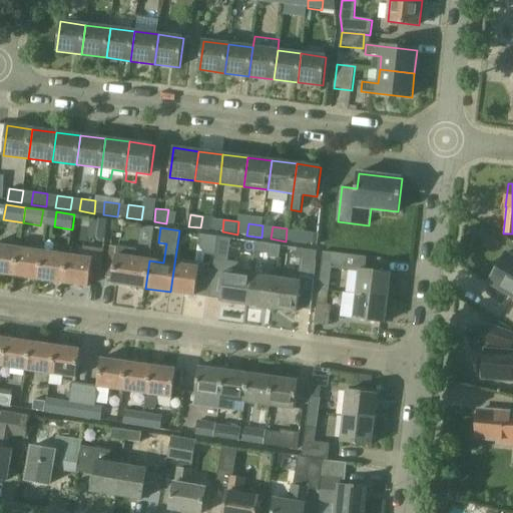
[(296,242),(311,244),(313,232),(298,230),(296,242)]
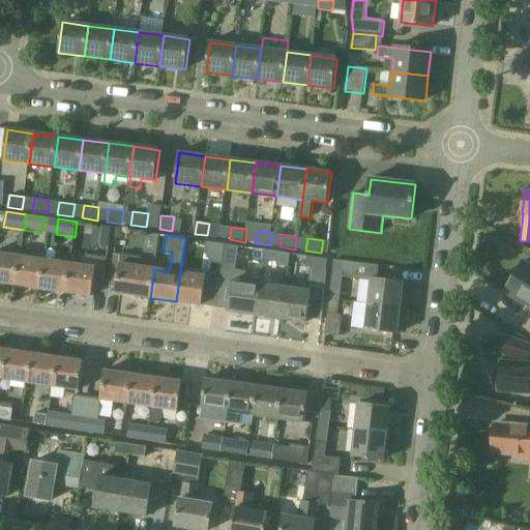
[(31,258),(20,257),(16,285),(40,289),(45,260),(47,245),(33,244),(31,258)]
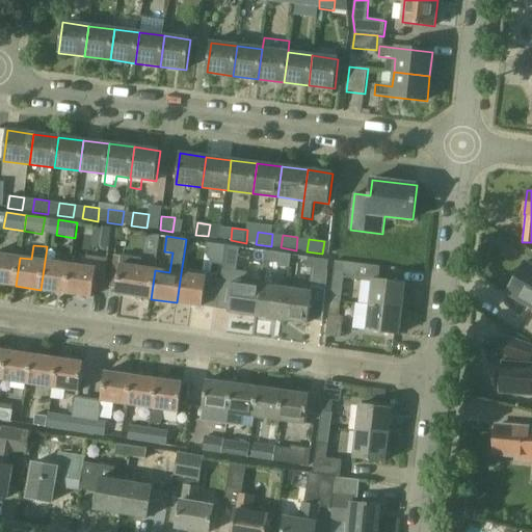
[(230,313),(256,316),(261,285),(247,283),(248,272),(236,271),(239,247),(225,245),(221,280),(235,282),(230,313)]
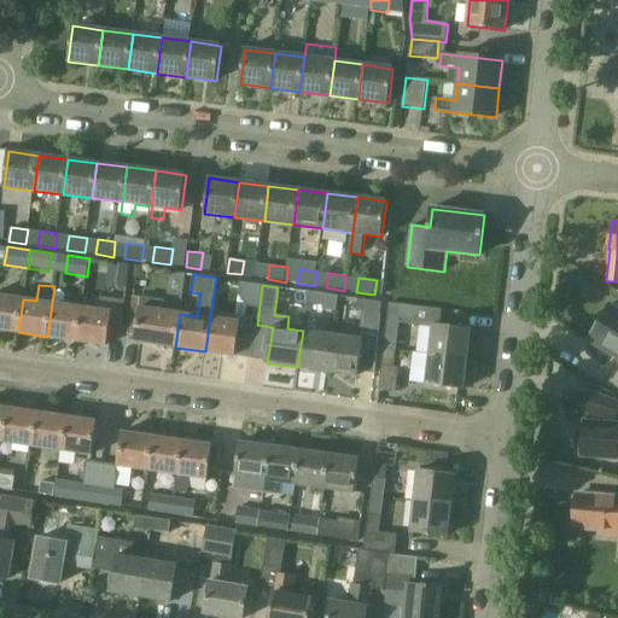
[(337,312),(337,308),(339,297),(308,292),(307,304),(324,307),(322,309),(337,312)]
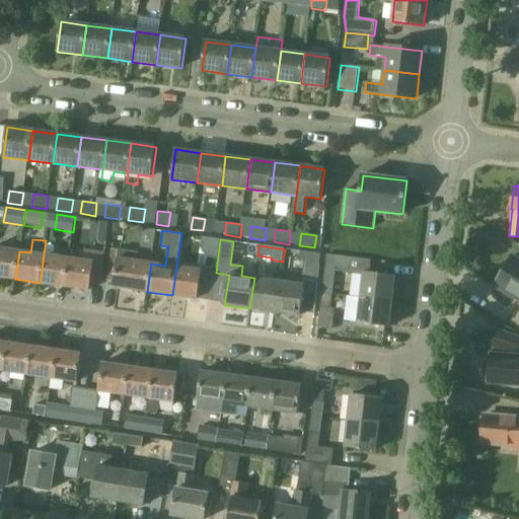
[(0,276),(15,279),(19,251),(0,247),(0,276)]
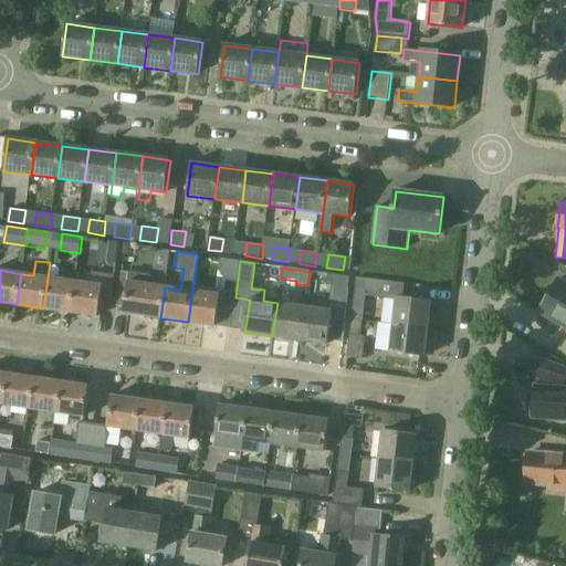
[(308,282),(332,285),(334,274),(311,272),(308,282)]
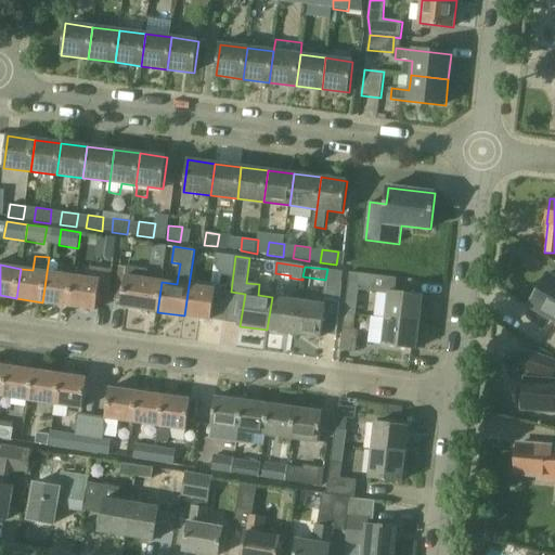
[(90,279),(74,276),(69,306),(97,310),(98,302),(108,304),(113,271),(91,268),(90,279)]
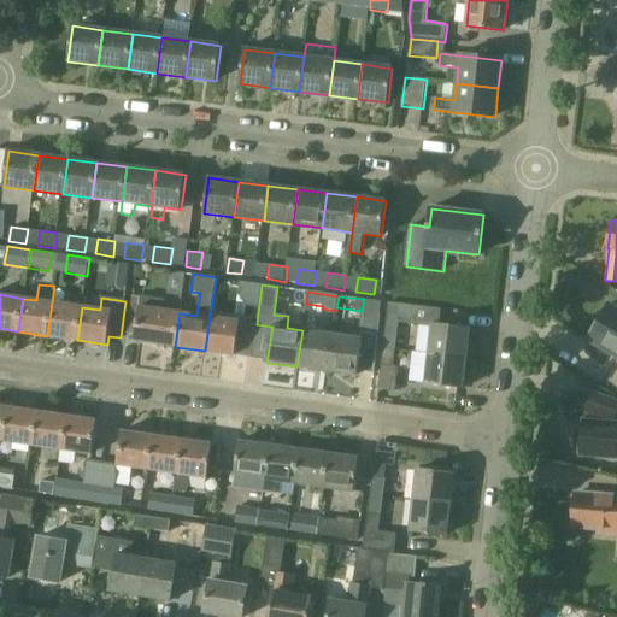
[(135,341),(175,347),(180,313),(163,311),(164,301),(141,298),(135,341)]
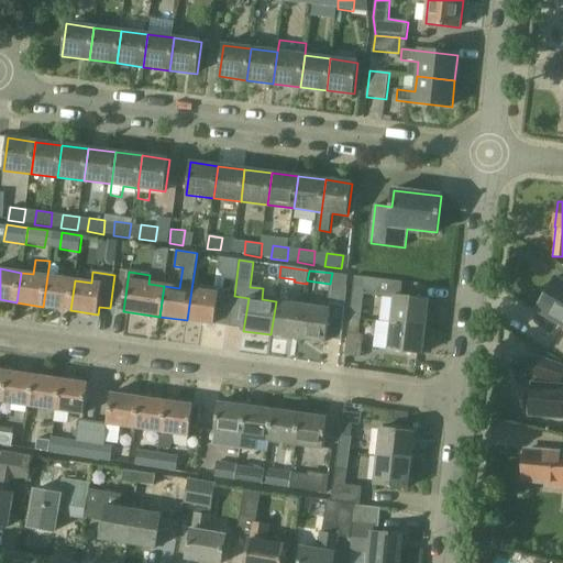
[(43,307),(70,310),(75,280),(47,276),(43,307)]
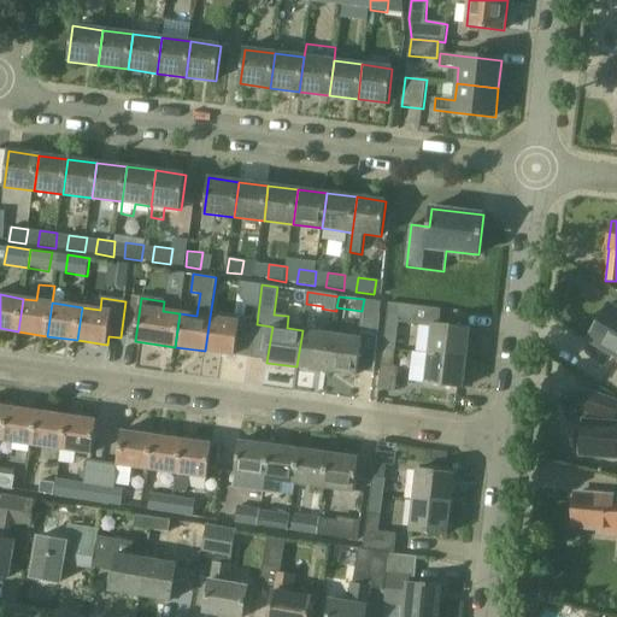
[(389,303),(383,348),(397,350),(399,323),(413,324),(415,306),(389,303)]
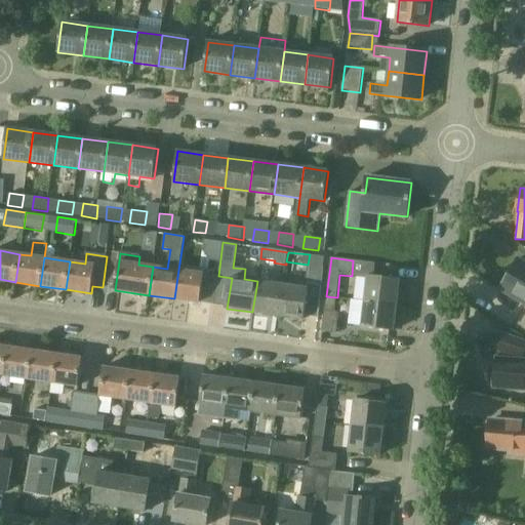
[(524,304),(524,263),(518,258),(499,289),(524,304)]
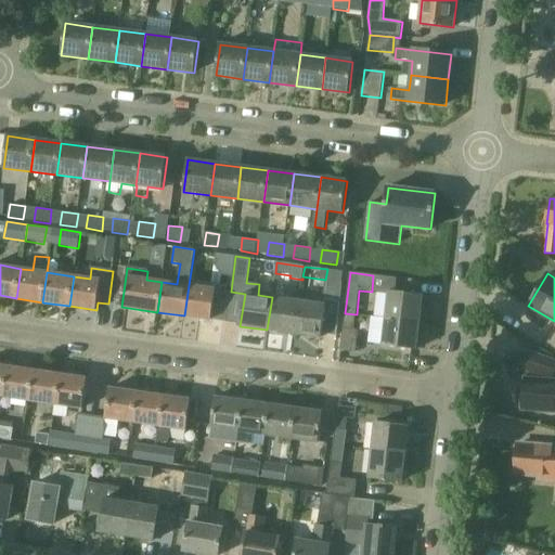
[(216,289),(189,285),(184,315),(211,320),(213,313),(216,289)]
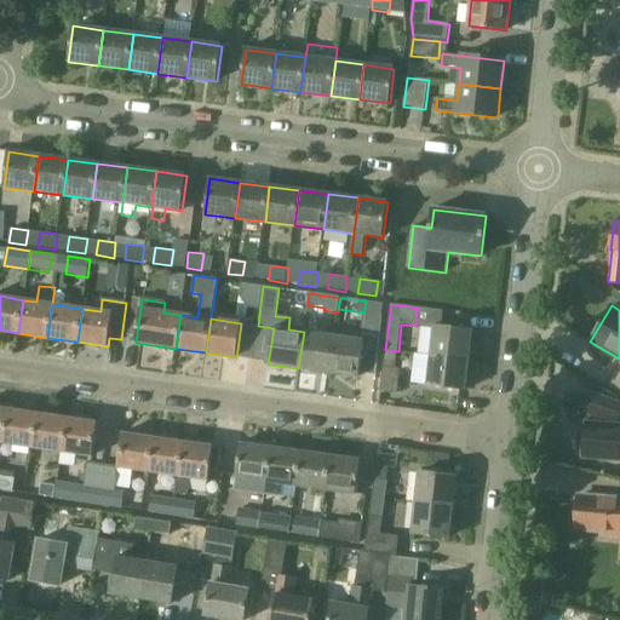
[(258,326),(241,323),(237,350),(254,352),(258,326)]
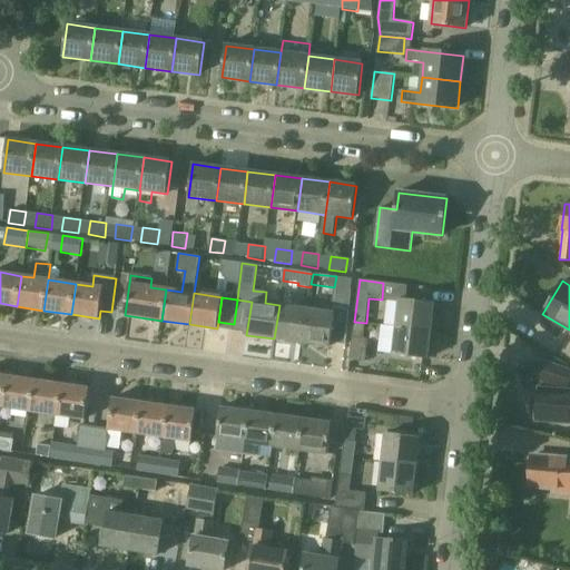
[(401,298),(397,327),(431,331),(434,303),(401,298)]
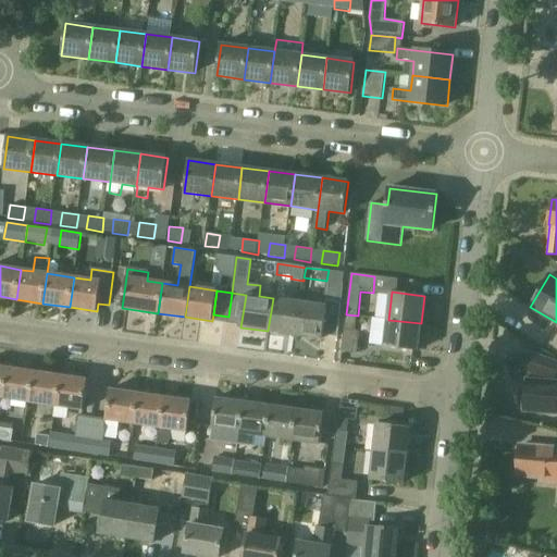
[(300,302),(273,298),(268,331),(295,335),(300,302)]
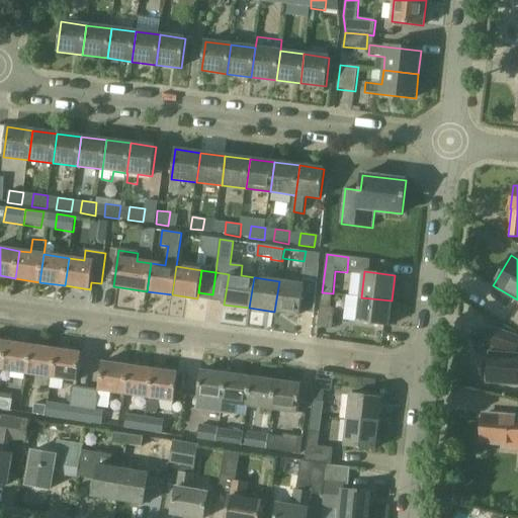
[(305,284),(301,284),(279,281),(274,312),(299,316),(305,286),(305,284)]
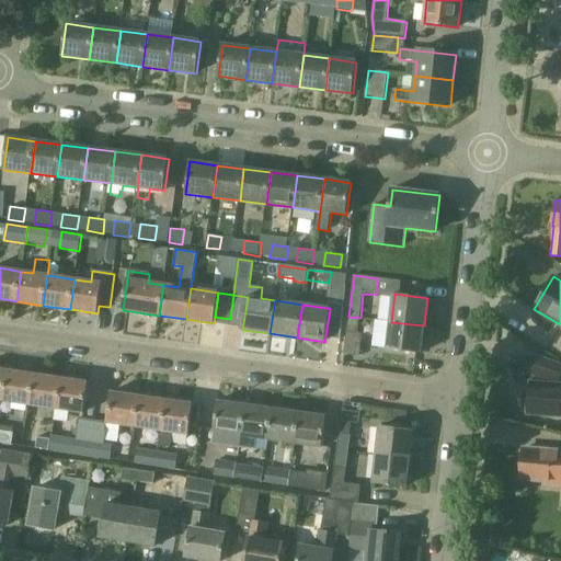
[(358,333),(361,318),(348,317),(344,354),(359,356),(363,334),(358,333)]
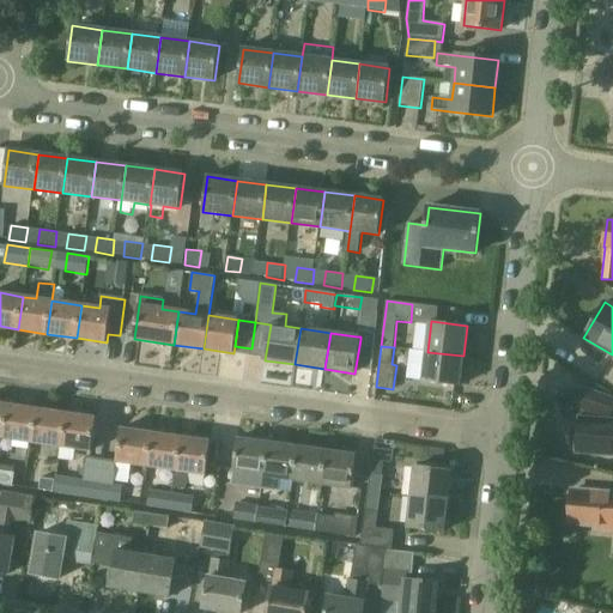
[(460,386),(463,356),(428,352),(424,382),(460,386)]
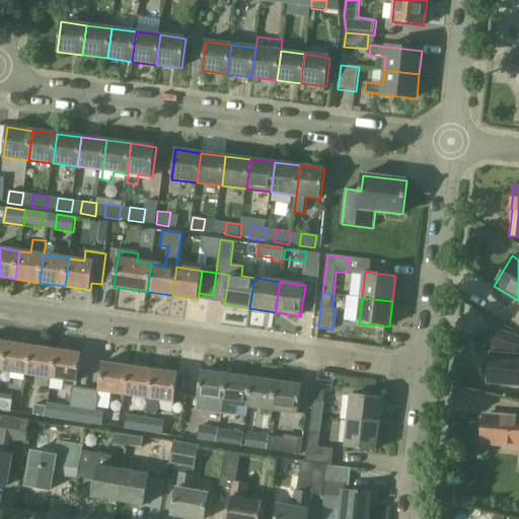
[(488,381),(518,383),(518,355),(517,356),(518,350),(518,336),(499,329),(493,348),(493,354),(490,354),(488,381)]
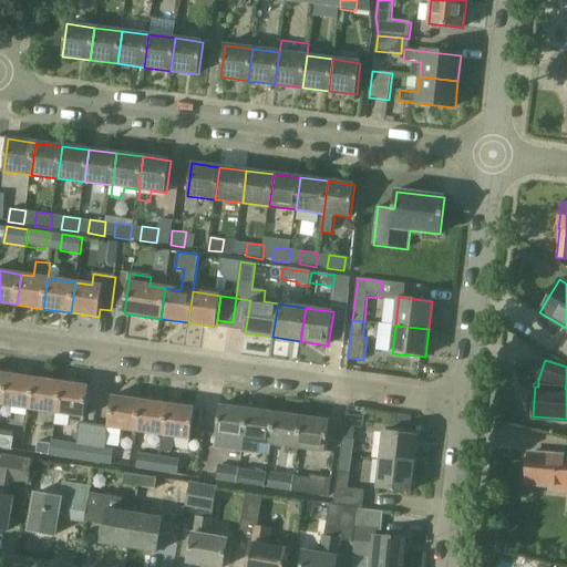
[(34,379),(7,374),(2,405),(30,409),(34,379)]
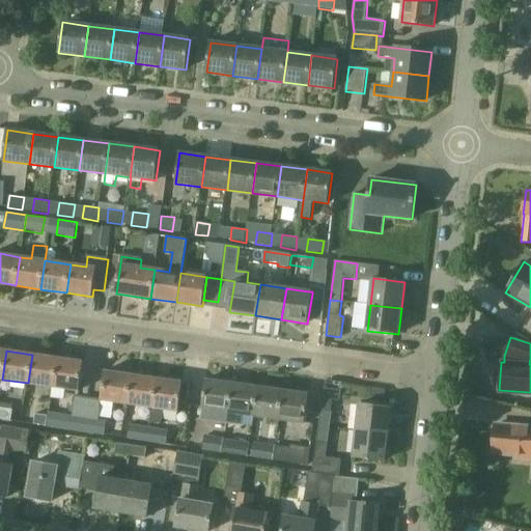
[(32,355),(28,383),(53,387),(57,358),(32,355)]
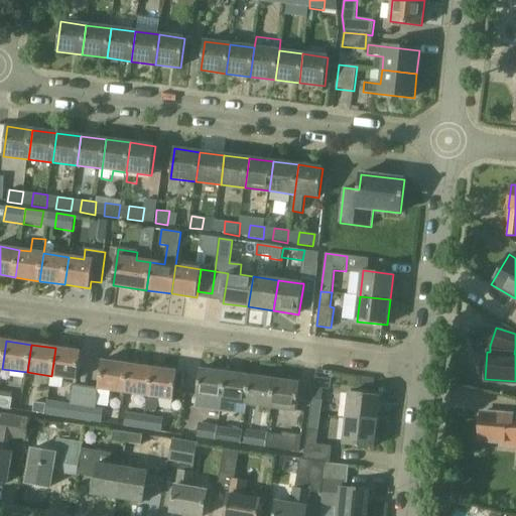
[(82,352),(55,348),(51,376),(78,380),(82,352)]
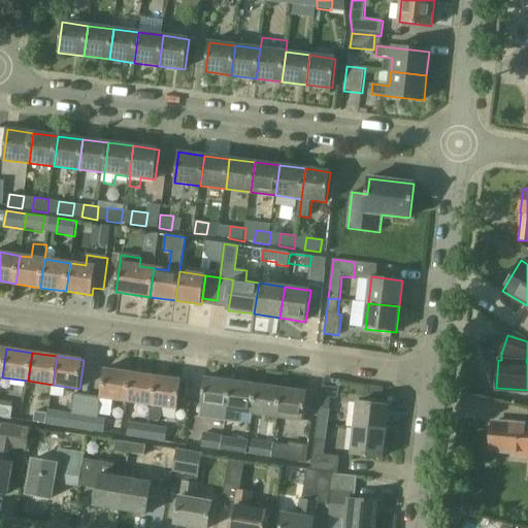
[(102,398),(126,401),(130,373),(104,369),(100,397),(102,398)]
